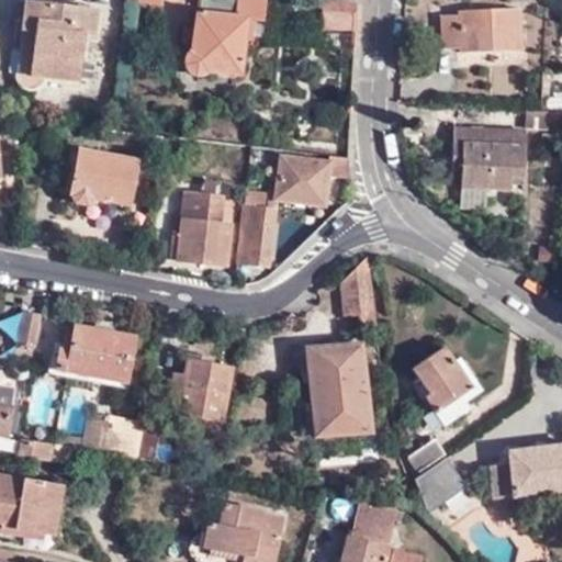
[(92,10),(22,0),(21,0),(19,22),(33,23),(25,75),(44,77),(75,81),(80,33),(90,35),(92,10)]
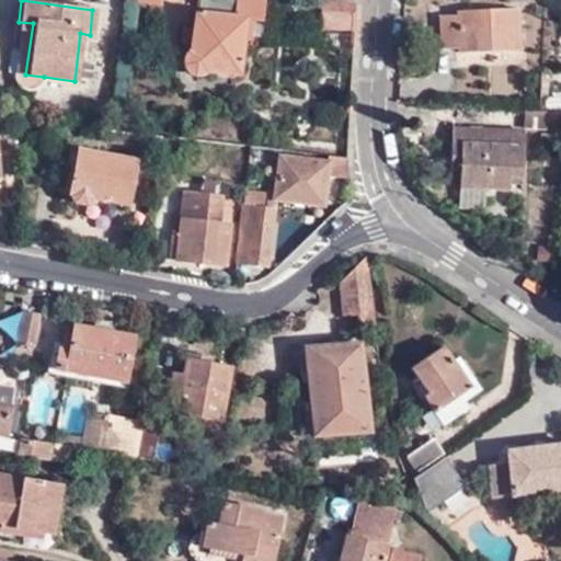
[(252,53),(255,1),(248,0),(197,0),(192,56),(183,69),(185,80),(190,86),(196,89),(209,84),(217,87),(217,92),(235,94),(235,90),(239,90),(241,50),(252,53)]
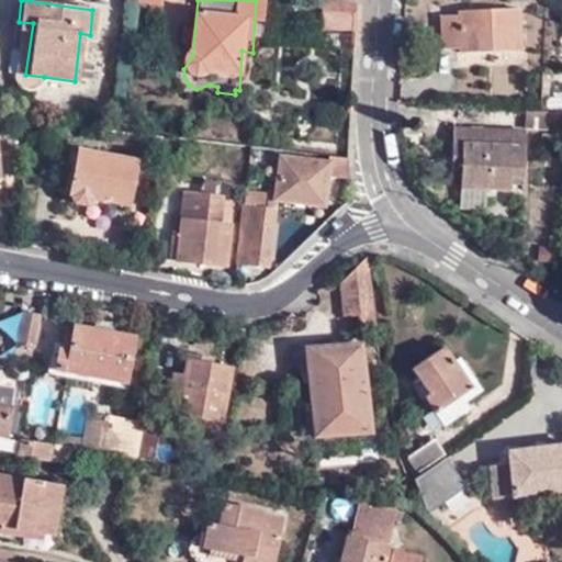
[(325,0),(324,29),(355,32),(357,3),(357,2),(330,0),(325,0)]
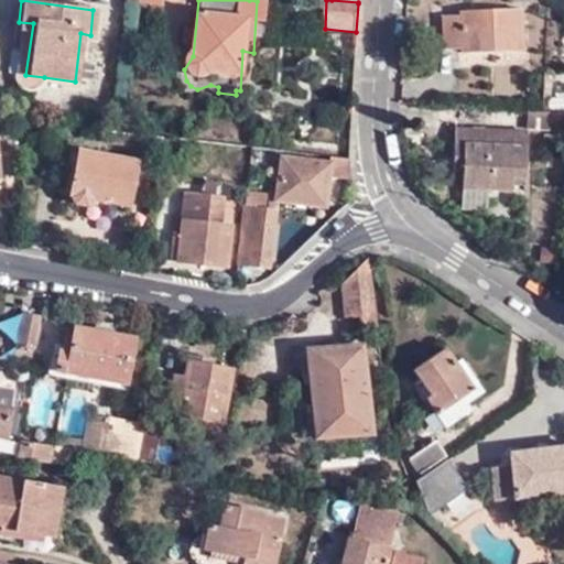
[(520,53),(520,11),(461,11),(459,17),(444,17),(444,50),(459,50),(459,53),(520,53)]
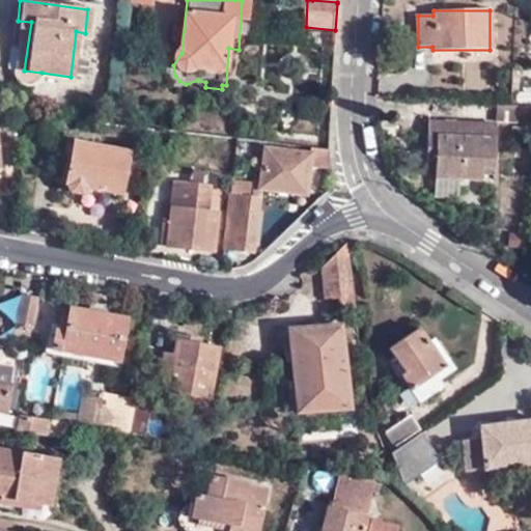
[(31,22),(18,21),(12,72),(15,77),(20,81),(27,84),(34,83),(38,80),(42,73),(24,71),(31,22)]
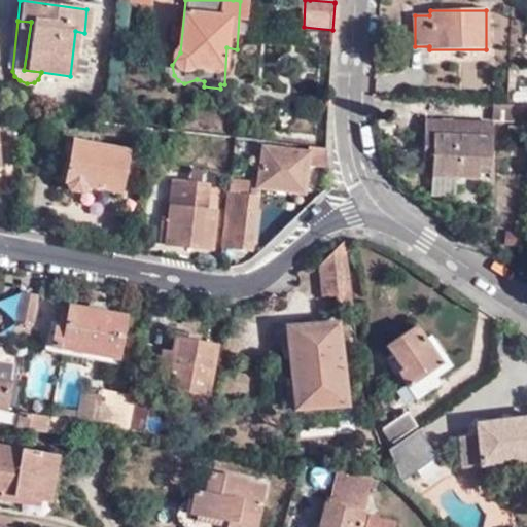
[(526,107),(510,106),(493,105),(492,125),(522,126),(521,142),(526,143),(526,107)]
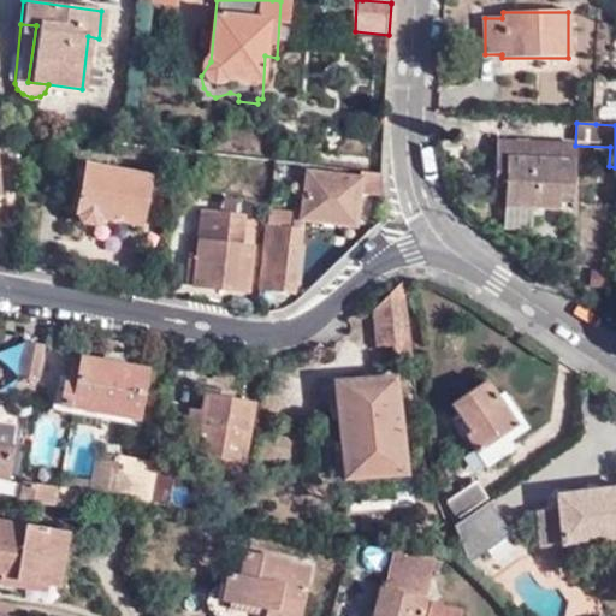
[(504,190),(504,206),(532,208),(574,209),(575,148),(497,144),(496,189),(504,190)]
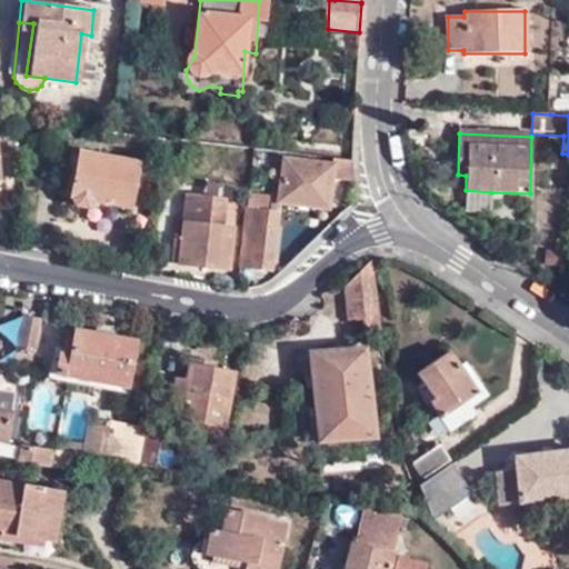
[(70,199),(79,153),(68,151),(62,180),(67,181),(63,191),(56,189),(55,196),(70,199)]
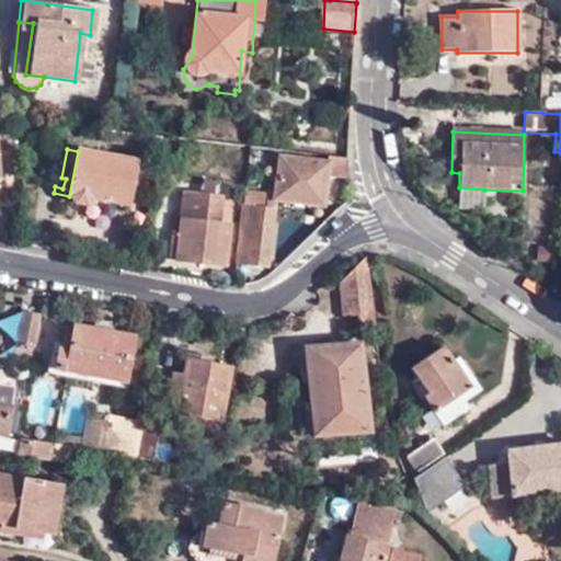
[(137,164),(78,151),(69,196),(128,208),(137,164)]
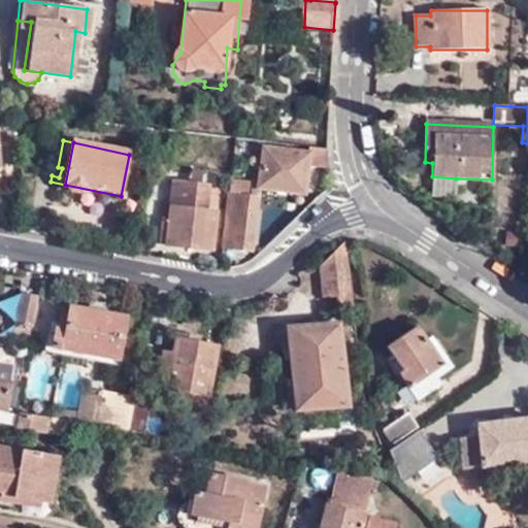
[(305,196),(308,169),(310,155),(307,155),(263,150),(258,186),(258,191),(305,196)]
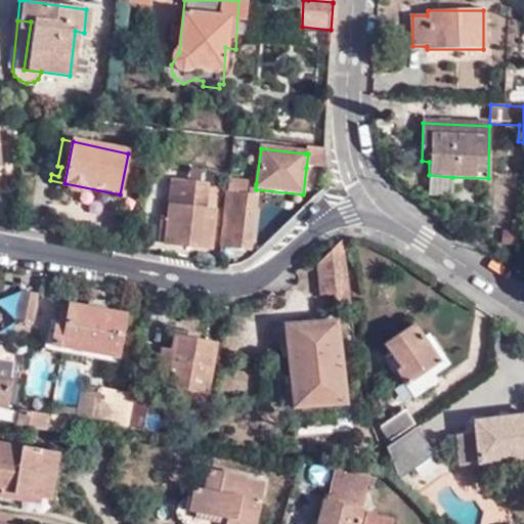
[(306,168),(323,169),(324,149),(306,148),(305,154),(308,154),(306,168)]
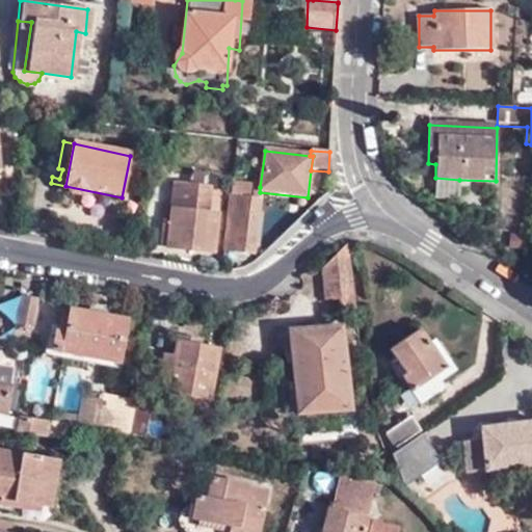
[(193,184),(204,186),(205,174),(194,173),(193,184)]
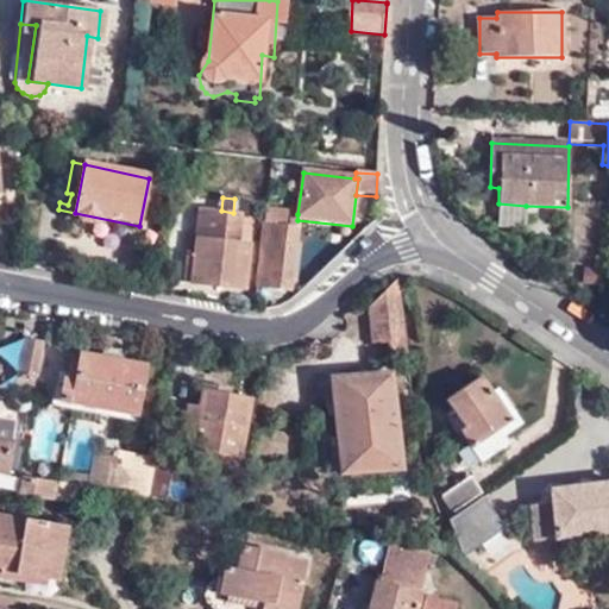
[(526,206),(498,203),(497,228),(526,230),(526,206)]
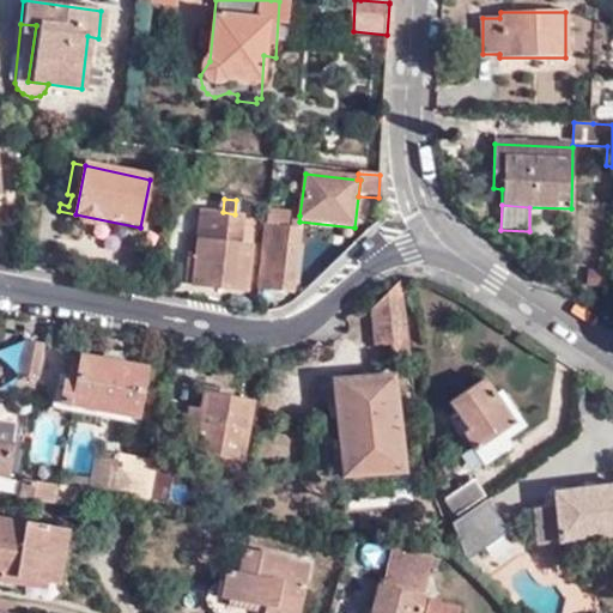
[(243,214),(235,214),(223,212),(201,210),(196,255),(188,254),(186,284),(247,291),(253,247),(240,244),(243,214)]
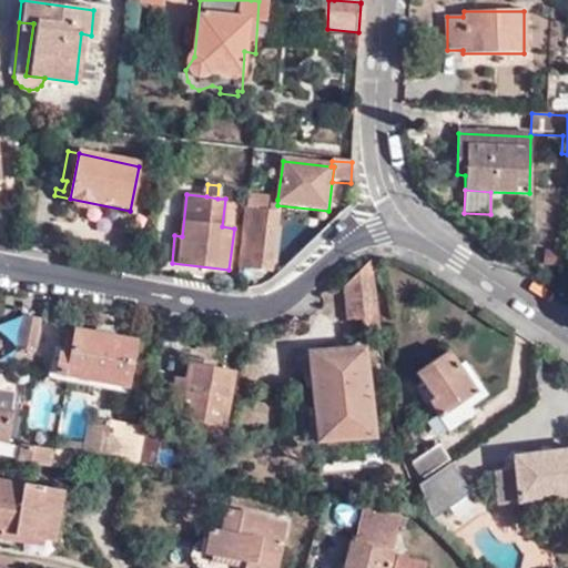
[(245,212),(276,215),(277,205),(277,200),(247,196),(245,212)]
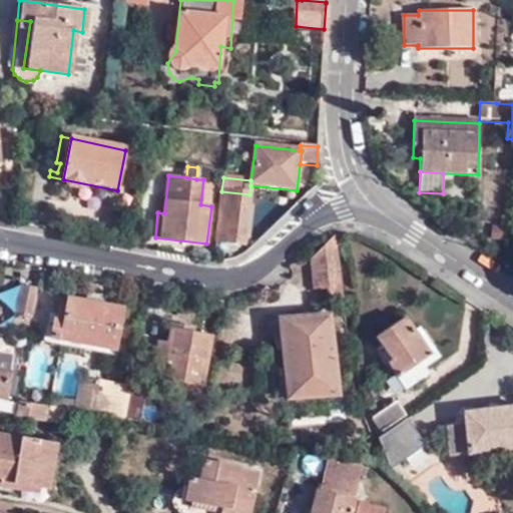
[(221,191),(214,245),(242,247),(249,194),(221,191)]
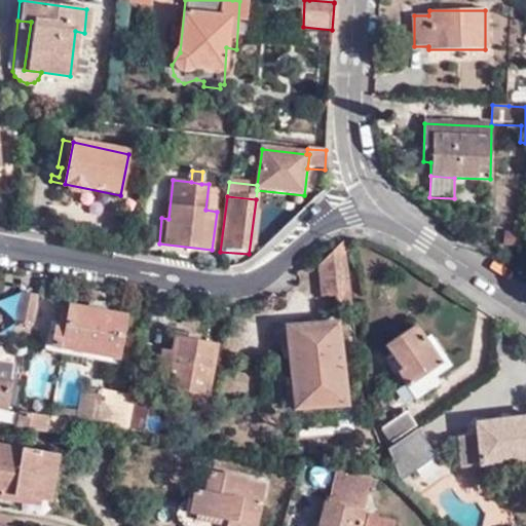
[(353,306),(344,242),(321,268),(325,297),(338,296),(339,307),(353,306)]
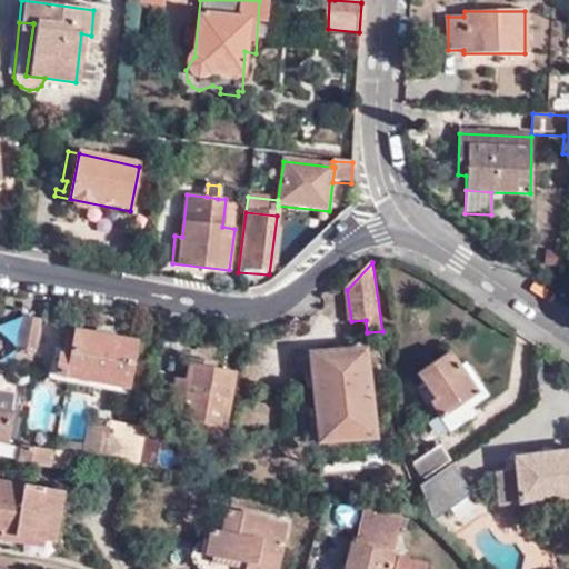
[(42,330),(43,321),(25,318),(19,352),(38,356),(39,350),(42,330)]
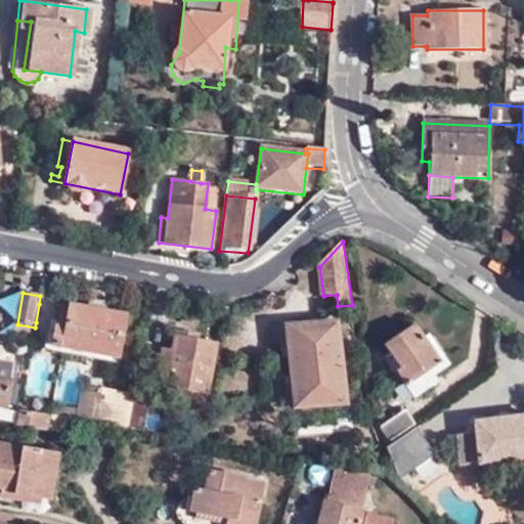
[(57,308),(39,304),(36,322),(53,325),(57,308)]
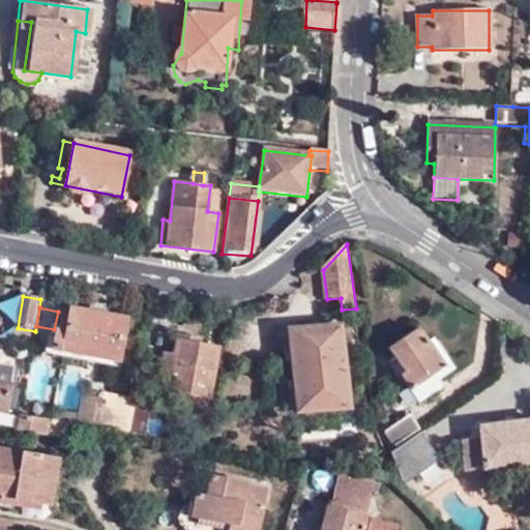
[(123,320),(71,313),(67,333),(55,331),(52,352),(117,362),(123,320)]
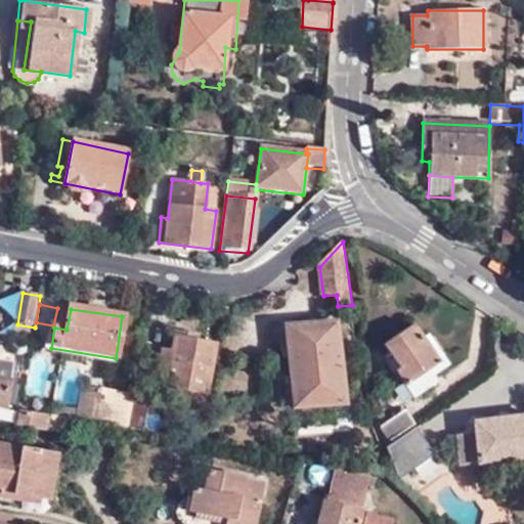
[(296,383),(297,407),(347,402),(339,321),(288,325),(291,351),(296,383)]
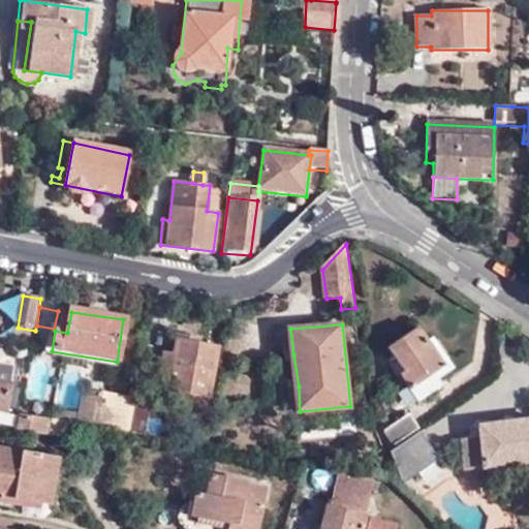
[(293,354),(290,329),(278,330),(279,341),(283,341),(285,355),(293,354)]
